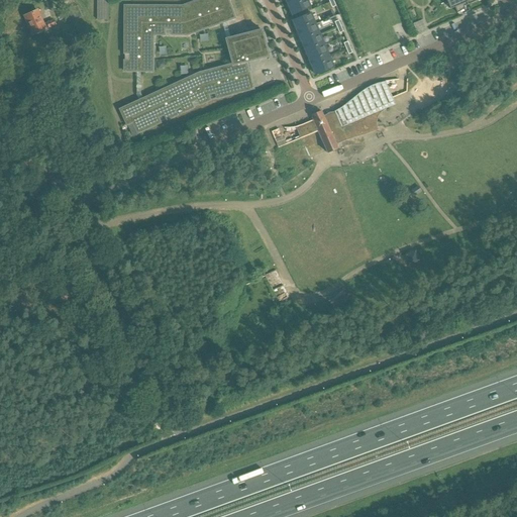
[(97,0),(97,20),(109,20),(109,19),(108,0),(97,0)]
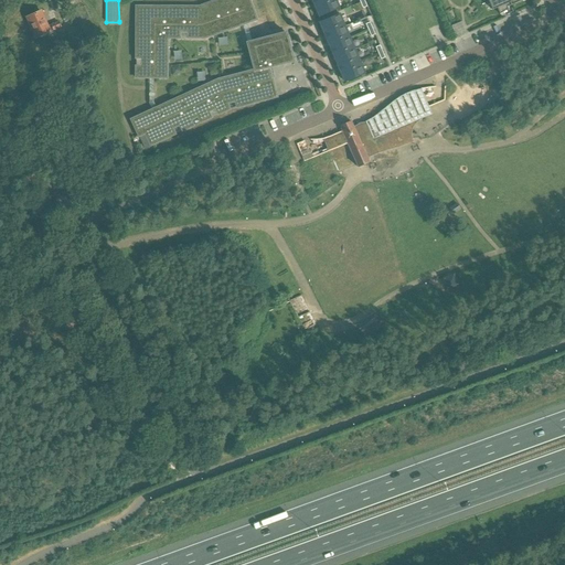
[(257,20),(249,0),(217,0),(199,7),(136,7),(136,59),(142,59),(142,66),(136,66),(136,78),(168,78),(168,39),(180,39),(180,32),(188,32),(188,39),(204,39),(257,20)]
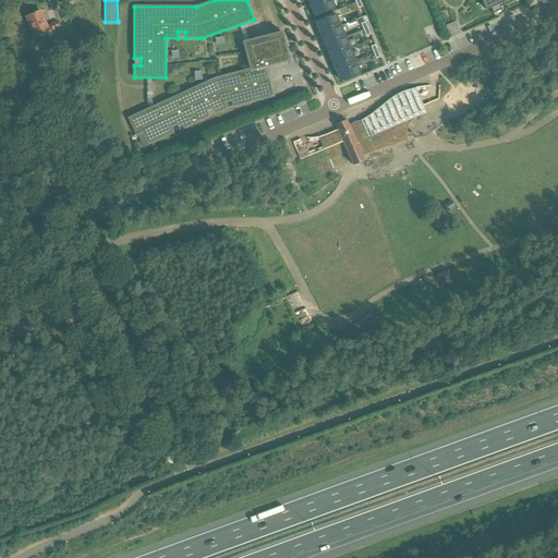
[(331,0),(319,0),(311,4),(315,15),(335,8),(331,0)]
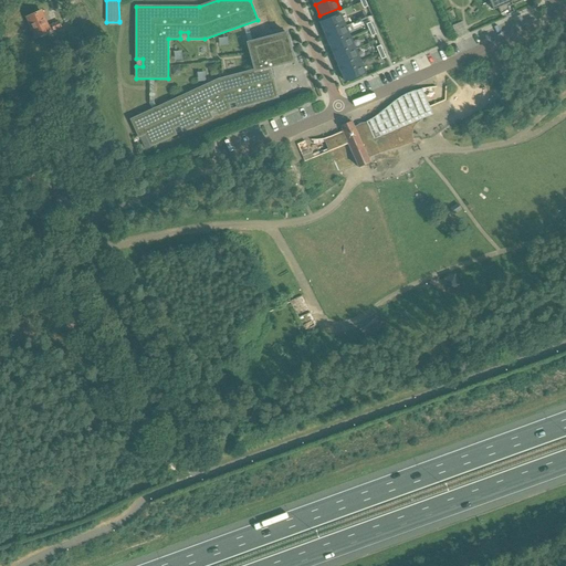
[(489,0),(493,10),(498,8),(501,14),(510,9),(509,7),(523,0),(489,0)]
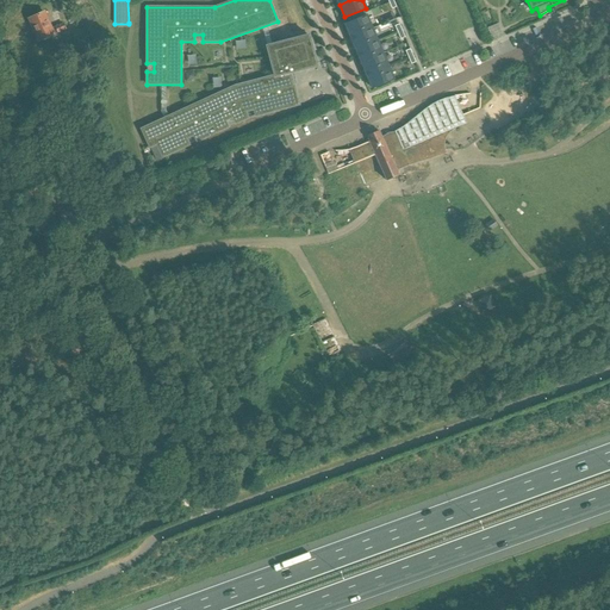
[(83,26),(98,20),(92,6),(78,13),(83,26)]
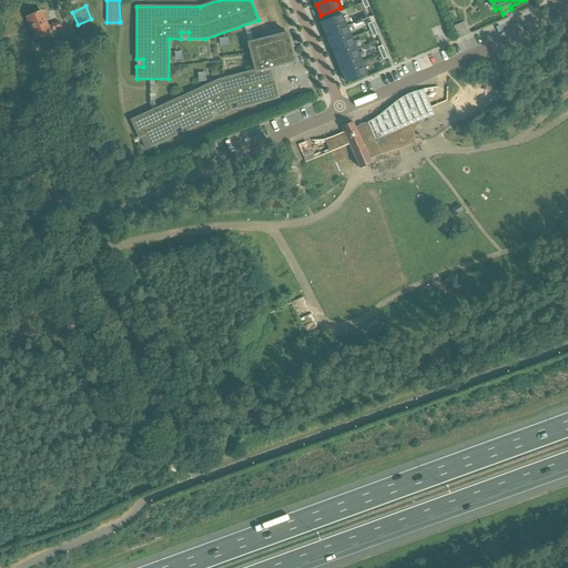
[(49,32),(47,27),(40,12),(28,17),(37,38),(49,32)]
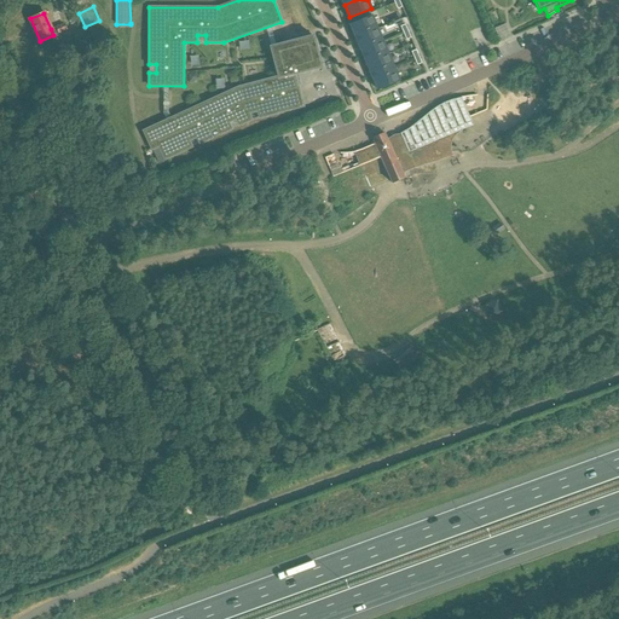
[(351,25),(356,38),(377,29),(372,16),(351,25)]
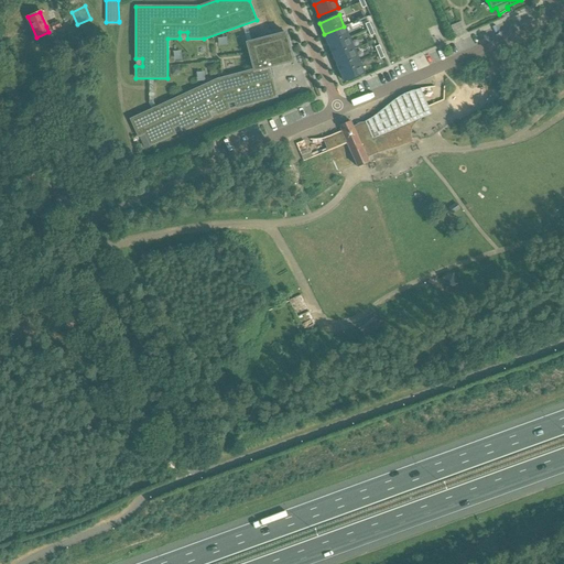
[(46,26),(49,32),(62,28),(58,21),(46,26)]
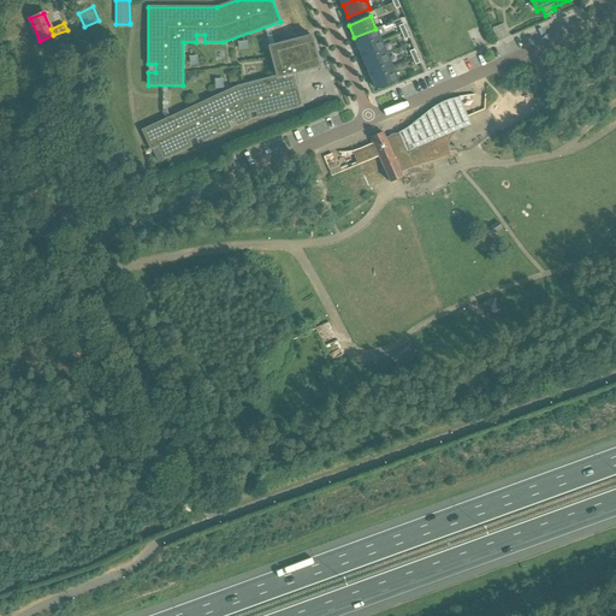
[(503,24),(492,29),(497,41),(509,36),(503,24)]
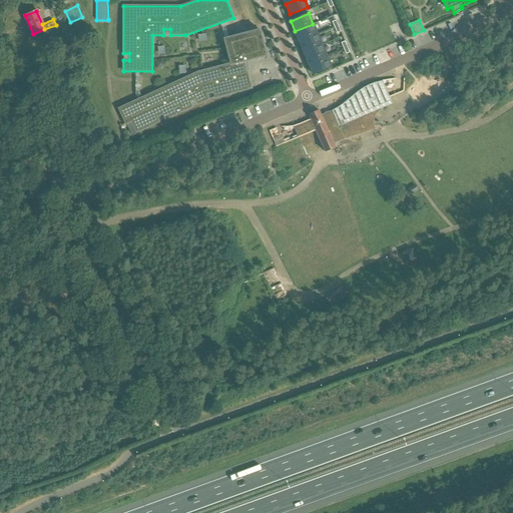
[(295,31),(300,42),(318,34),(313,24),(295,31)]
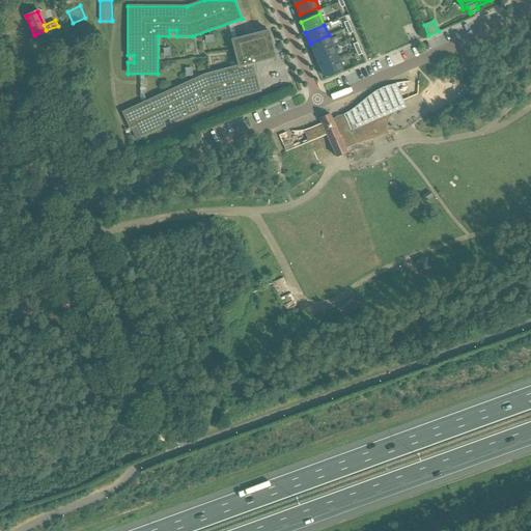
[(136,126),(141,136),(164,126),(162,120),(169,117),(171,122),(182,118),(178,113),(186,109),(189,115),(198,110),(196,105),(203,102),(205,107),(216,103),(214,98),(221,95),(223,101),(260,91),(253,63),(276,57),(269,31),(232,40),(240,66),(204,75),(151,100),(122,112),(130,128),(136,126)]
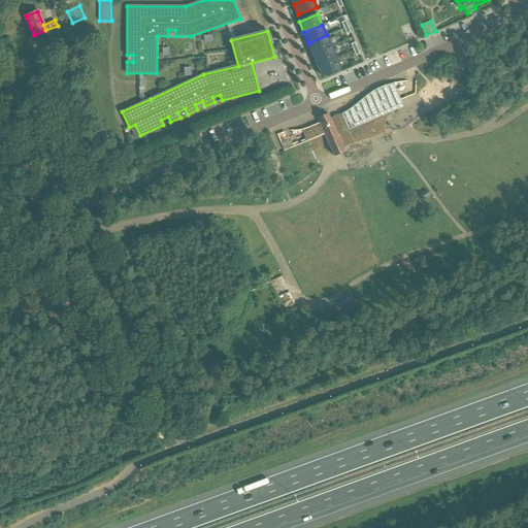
[(327,35),(308,43),(314,55),(331,46),(327,35)]
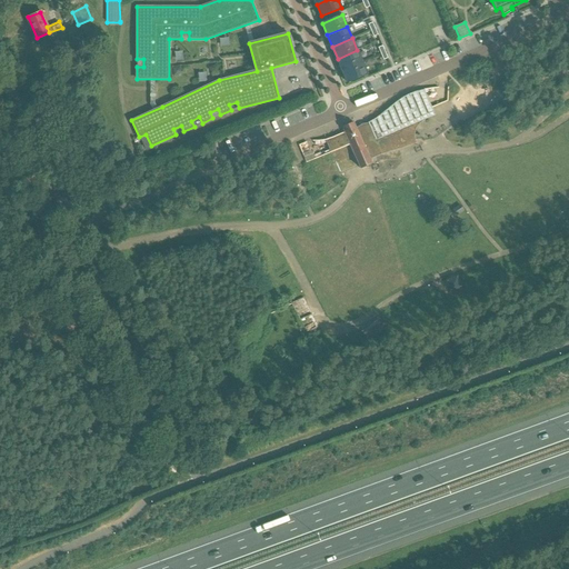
[(357,50),(338,59),(342,70),(362,62),(357,50)]
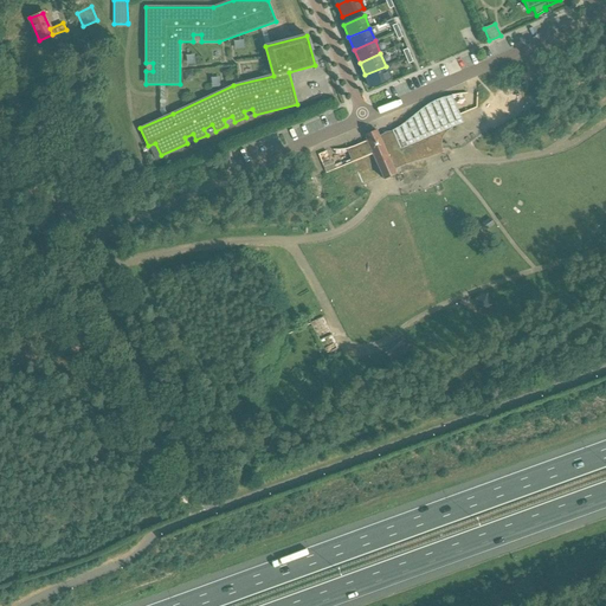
[(386,66),(365,75),(371,88),(391,78),(386,66)]
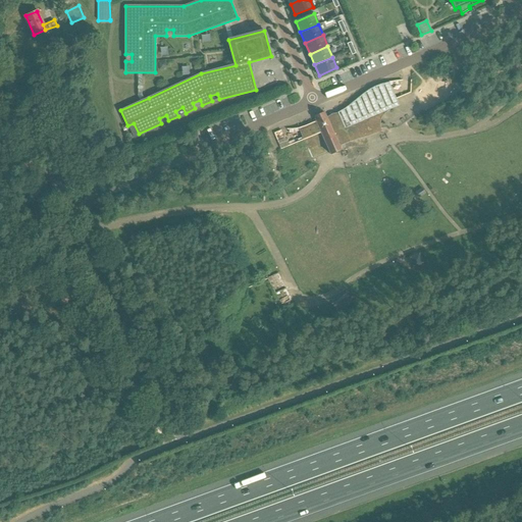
[(305,125),(300,127),(312,157),(328,151),(330,154),(341,150),(340,146),(351,142),(356,140),(366,137),(370,136),(374,135),(381,132),(380,128),(380,127),(380,125),(380,123),(380,121),(381,118),(382,116),(383,115),(384,114),(386,112),(388,110),(389,109),(399,105),(398,102),(388,82),(384,83),(380,84),(376,86),(373,87),(369,90),(365,92),(361,95),(354,102),(349,105),(347,107),(344,109),(338,111),(328,116),(326,116),(324,112),(314,116),(316,121),(305,125)]
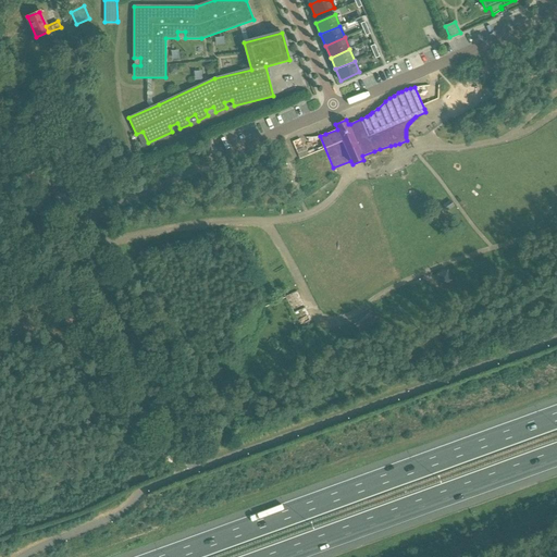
[(454,206),(449,199),(442,206),(446,211),(454,206)]
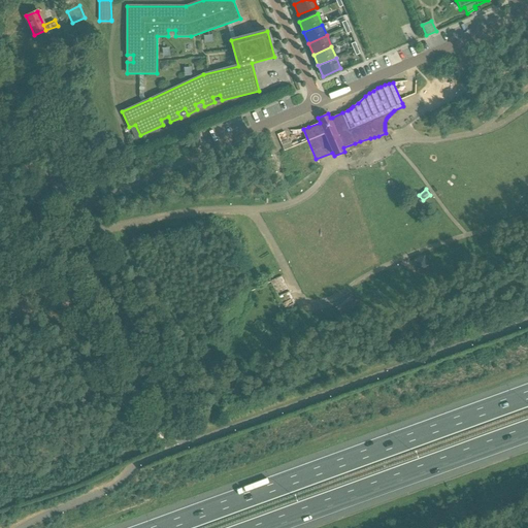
[(429,267),(425,256),(414,260),(418,272),(429,267)]
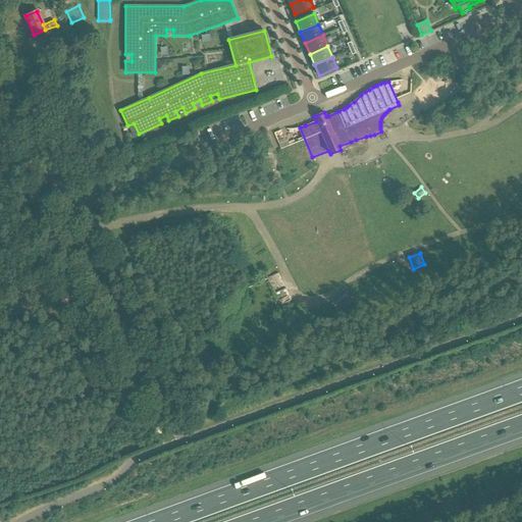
[(353,302),(349,296),(333,307),(338,313),(353,302)]
